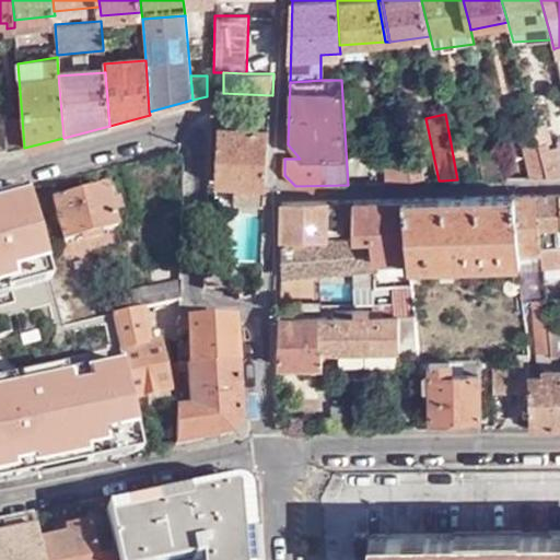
[(7,153),(24,148),(22,118),(3,121),(7,153)]
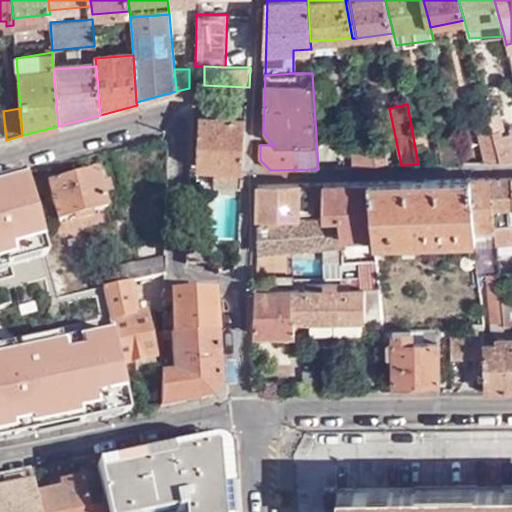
[(494,126),(499,146),(503,163),(511,162),(511,145),(509,133),(501,135),(500,129),(503,128),(498,111),(490,113),(494,126)]
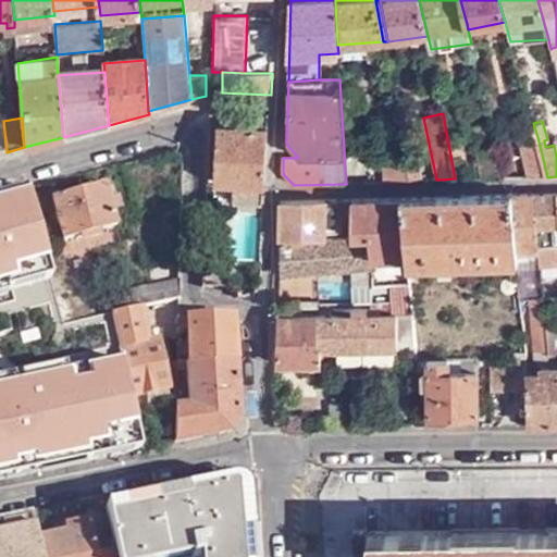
[(539,158),(544,177),(547,177),(543,159),(537,137),(533,123),(530,123),(534,138),(534,139),(539,158)]
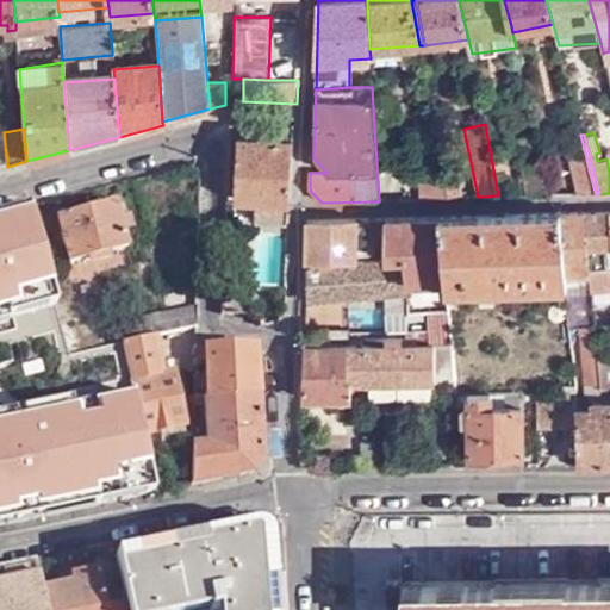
[(292,218),(294,138),(240,136),(237,195),(260,197),(260,217),(292,218)]
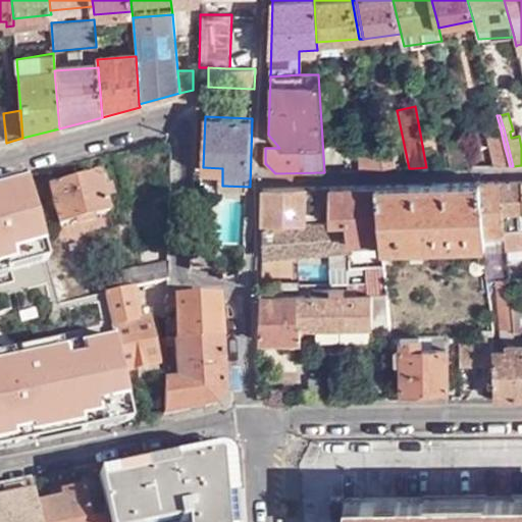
[(484,134),(488,152),(505,148),(501,131),(501,129),(484,134)]
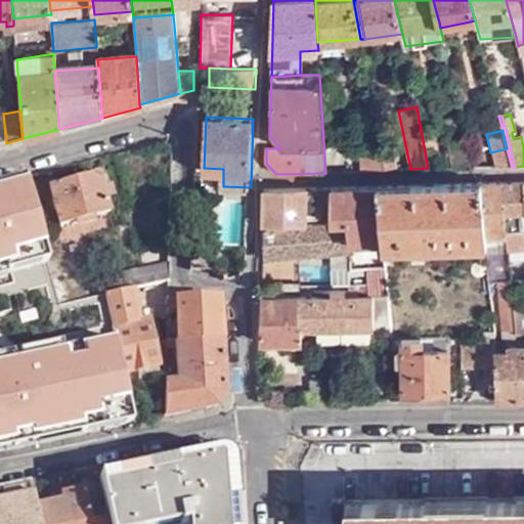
[(425,134),(429,150),(438,148),(435,132),(425,134)]
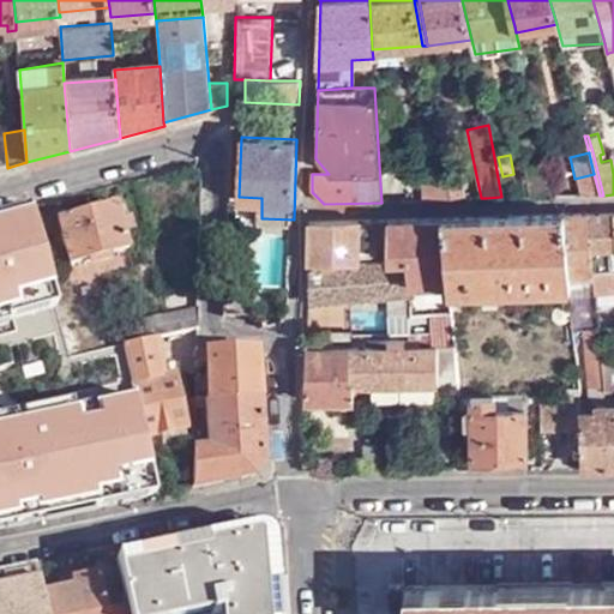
[(449,179),(450,185),(462,184),(458,163),(447,164),(449,179)]
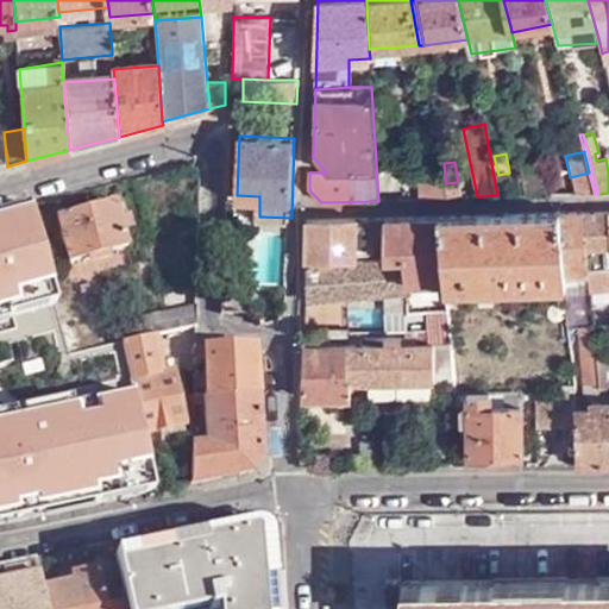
[(522,168),(528,195),(533,195),(547,195),(540,164),(522,168)]
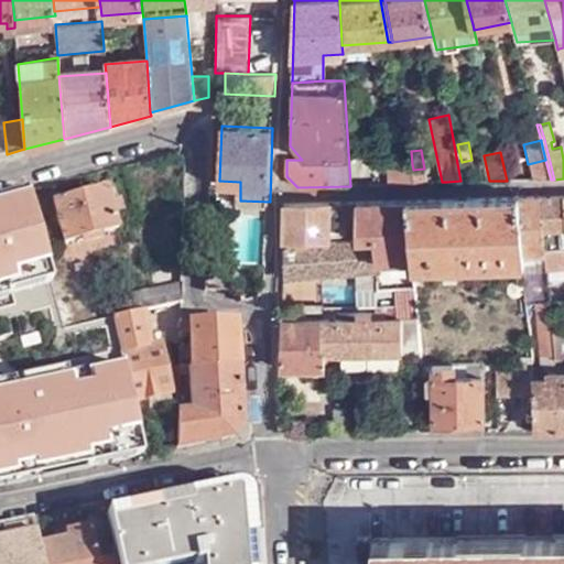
[(528,164),(532,181),(551,180),(545,160),(528,164)]
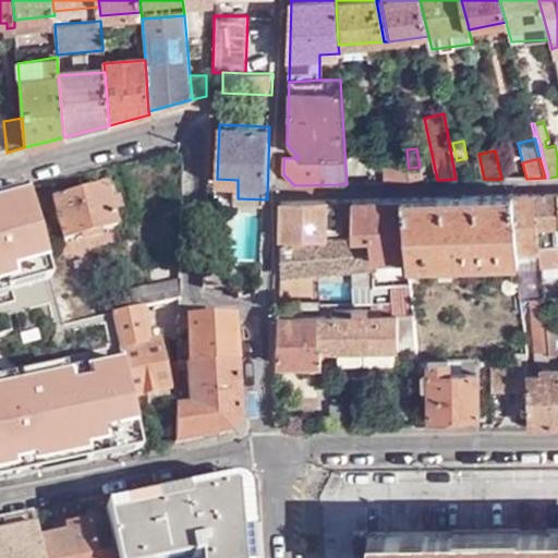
[(400,181),(411,181),(409,168),(408,162),(400,164),(400,181)]
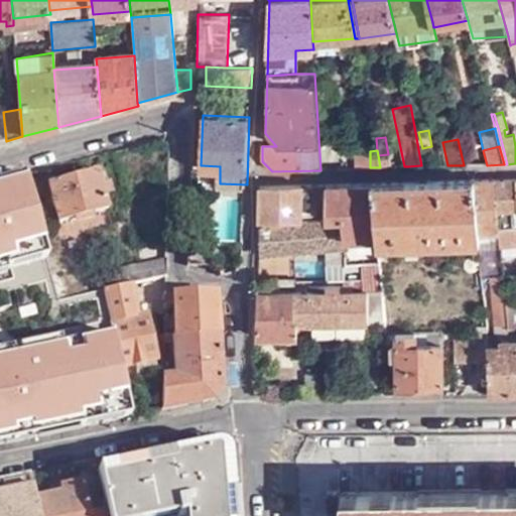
[(357,168),(370,167),(370,151),(357,151),(357,168)]
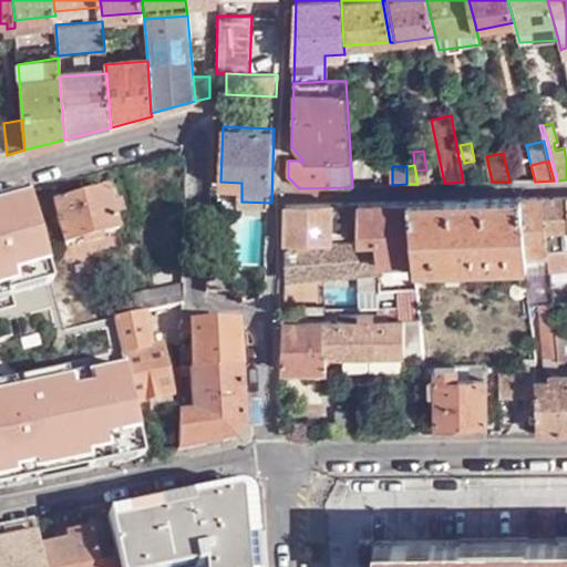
[(351,169),(352,187),(362,186),(361,169),(351,169)]
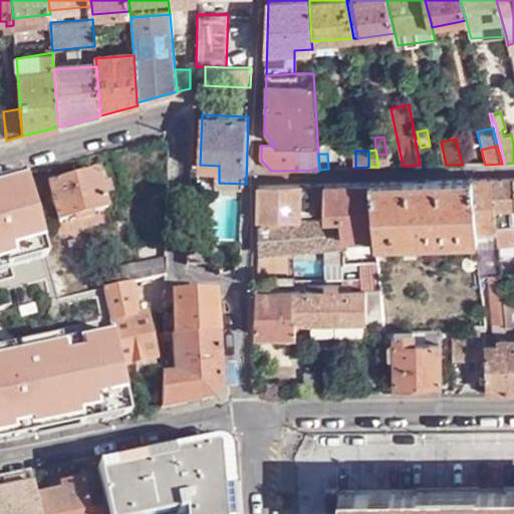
[(376,155),(378,167),(390,166),(388,154),(387,154),(376,155)]
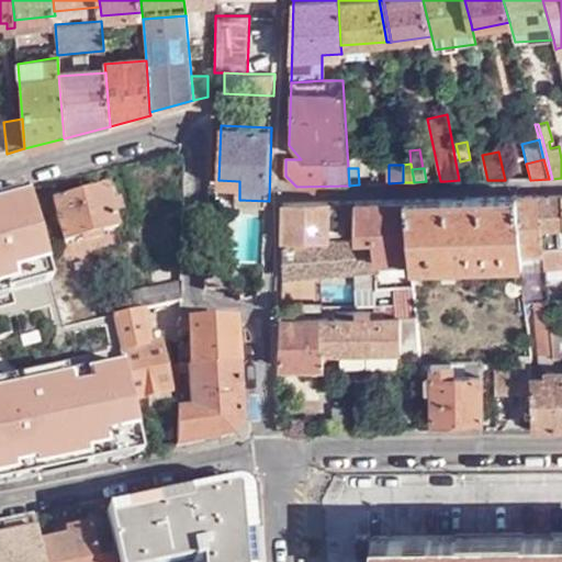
[(65,246),(117,233),(113,216),(120,214),(109,182),(91,187),(93,193),(53,206),(65,246)]
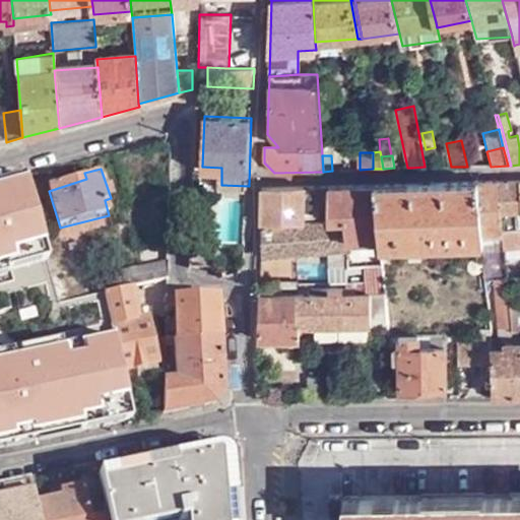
[(384,183),(376,183),(381,239),(381,245),(483,245),(482,230),(479,182),(384,183)]
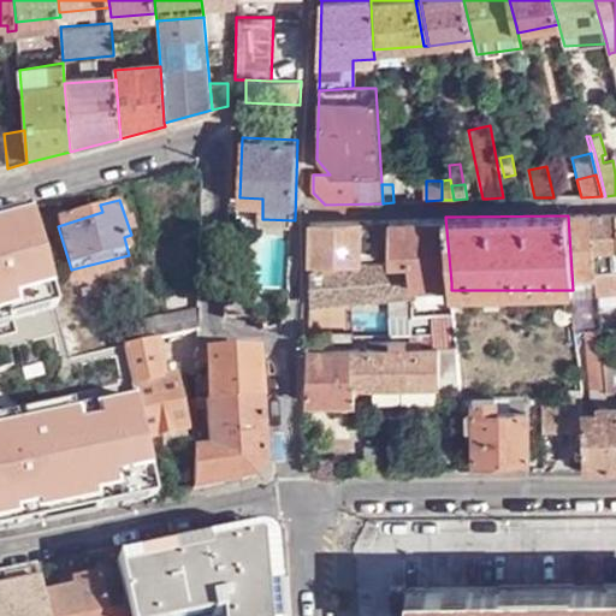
[(591,217),(568,215),(572,272),(596,271),(594,249),(591,217)]
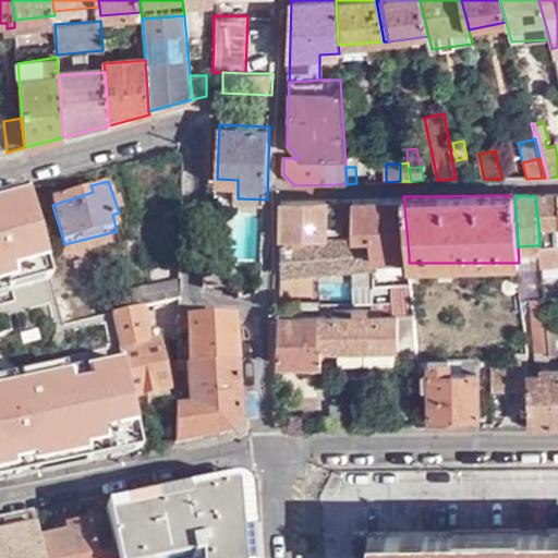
[(557,195),(535,196),(538,226),(540,245),(542,270),(557,269),(557,195)]
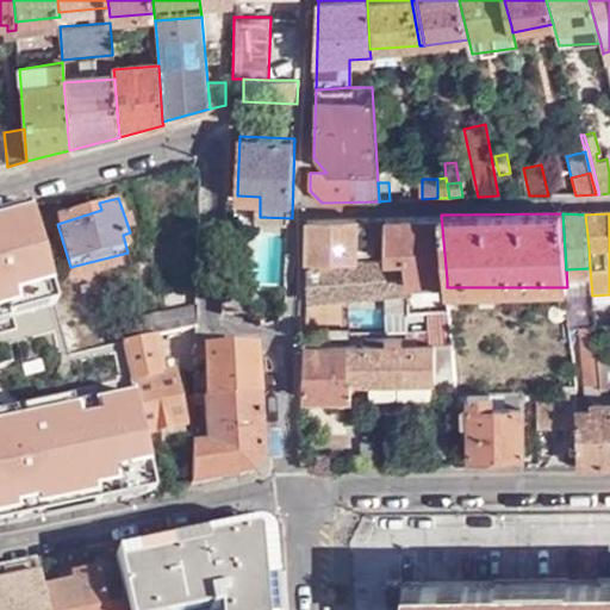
[(359,257),(358,216),(307,215),(309,259),(359,257)]
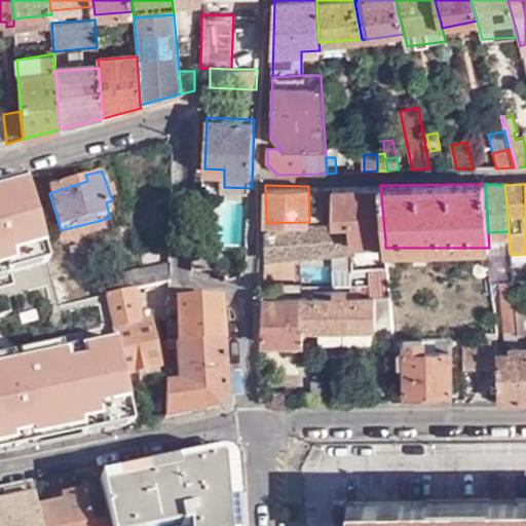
[(380,185),(335,186),(337,221),(353,220),(354,242),(385,241),(380,185)]
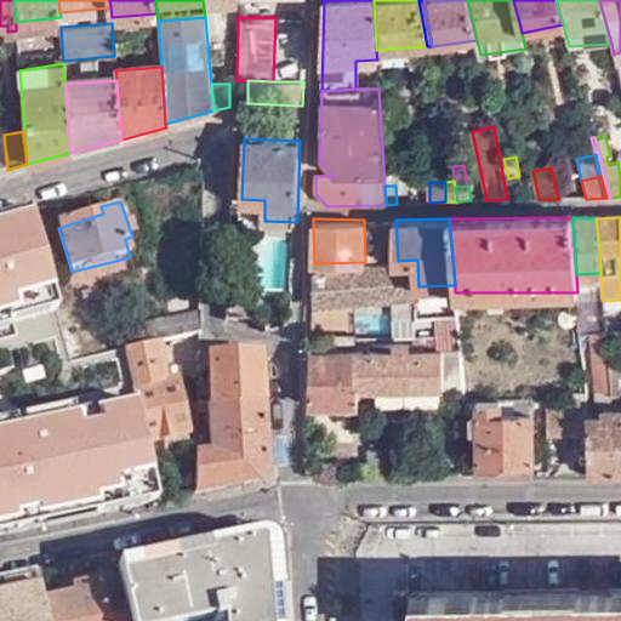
[(0,329),(15,325),(12,317),(53,306),(32,224),(0,232),(0,329)]
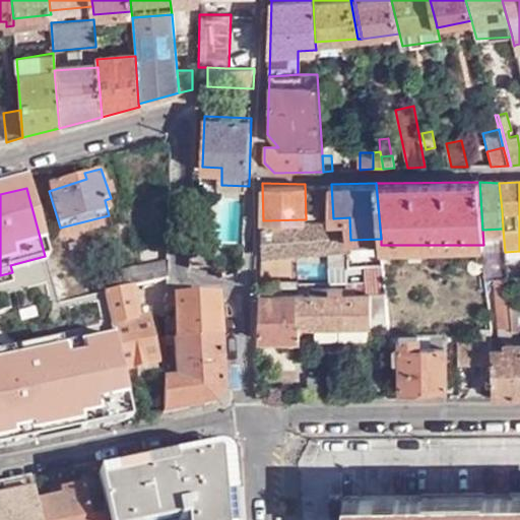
[(333,218),(306,219),(263,220),(262,243),(265,245),(265,258),(329,255),(345,255),(345,268),(352,268),(350,240),(349,217),(333,218)]
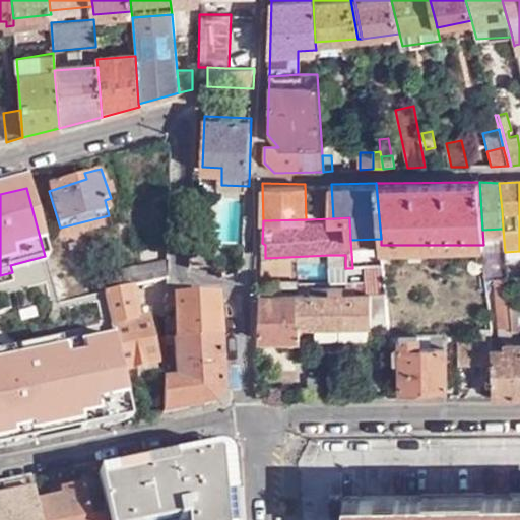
[(213,268),(214,241),(193,240),(192,268),(213,268)]
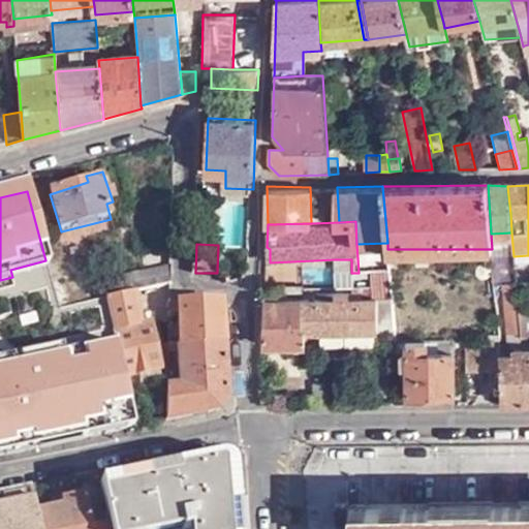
[(146,270),(168,265),(164,245),(141,250),(146,270)]
